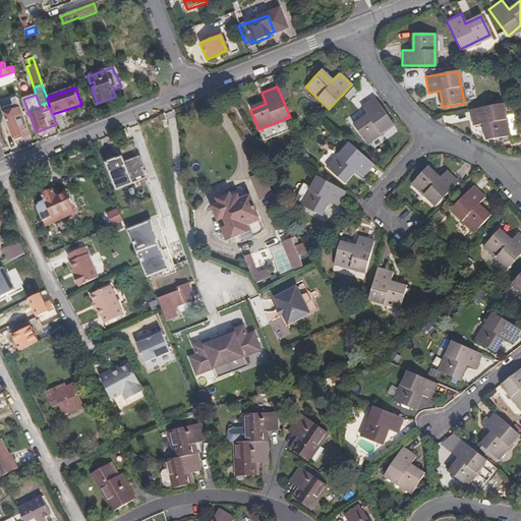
[(393,124),(373,98),(360,107),(366,116),(353,125),(365,142),(393,124)]
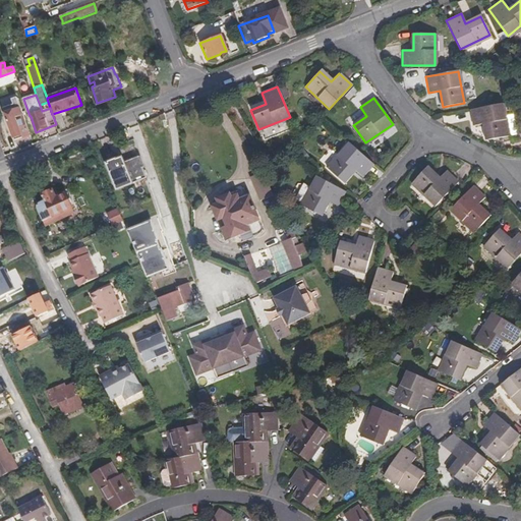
[(507,136),(500,104),(468,110),(472,126),(482,124),(485,140),(507,136)]
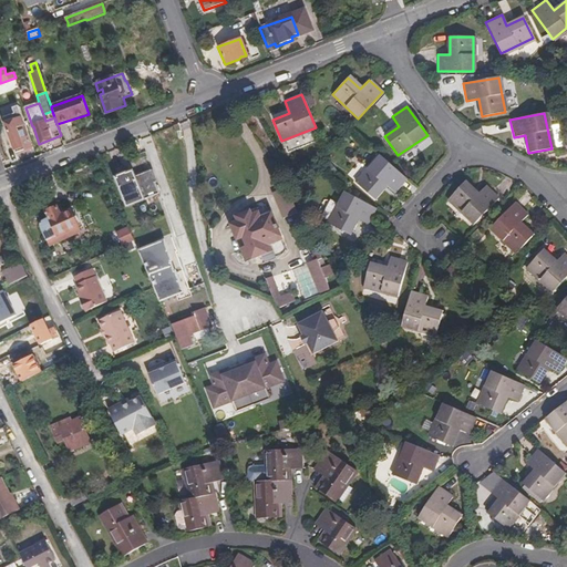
[(33,148),(26,124),(9,130),(18,154),(33,148)]
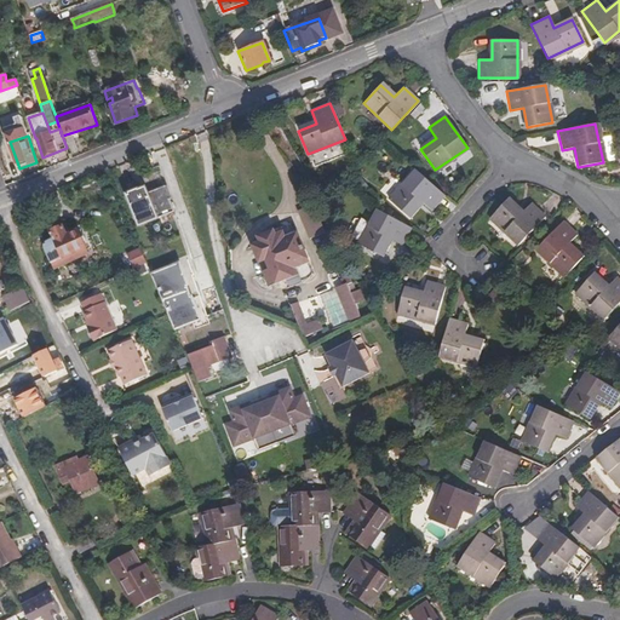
[(530,137),(532,147),(557,144),(556,136),(530,137)]
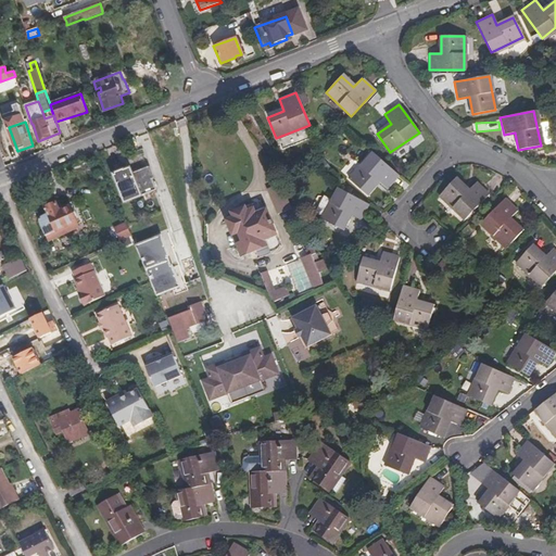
[(387,188),(397,175),(371,153),(349,177),(365,193),(378,180),(387,188)]
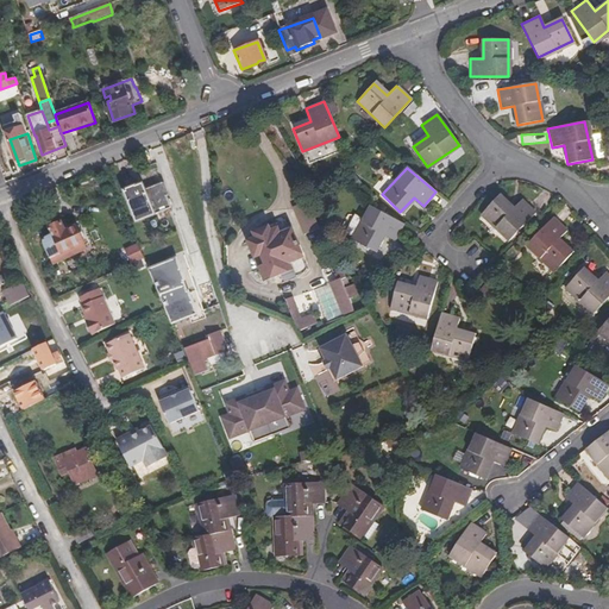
[(136,186),(125,190),(138,223),(156,215),(156,213),(170,207),(167,195),(170,194),(167,184),(163,183),(146,190),(143,184),(137,187),(136,186)]
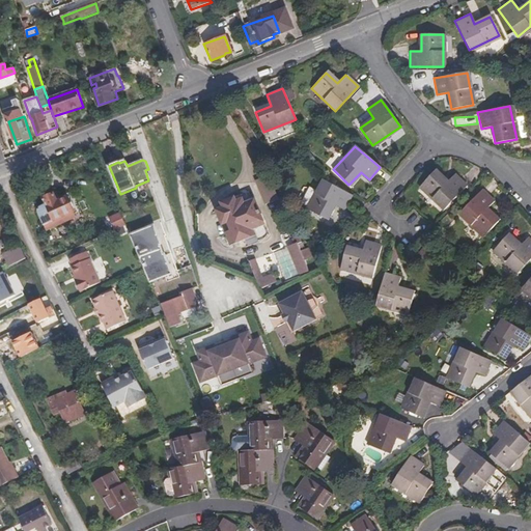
[(443,210),(466,186),(453,174),(446,182),(434,170),(419,187),(443,210)]
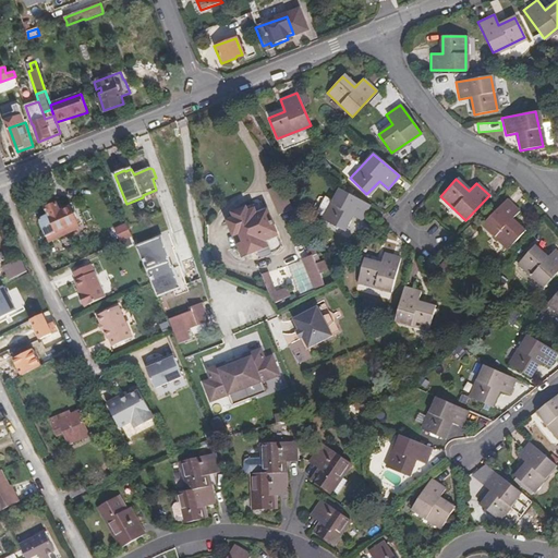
[(282,185),(269,191),(281,217),(293,213),(282,185)]
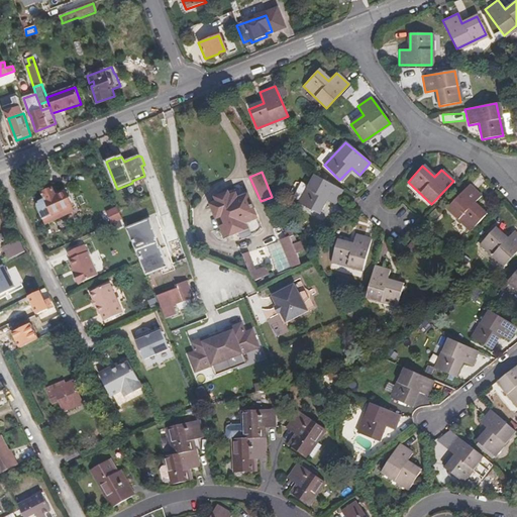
[(314,175),(298,202),(316,212),(324,198),(333,203),(341,190),(314,175)]
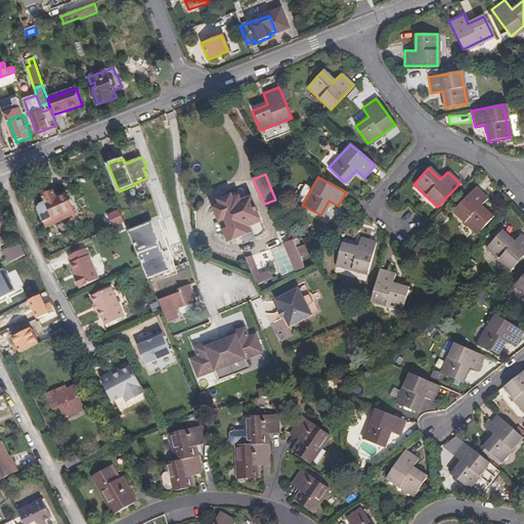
[(479,207),(486,199),(475,187),(452,211),(476,233),(490,217),(479,207)]
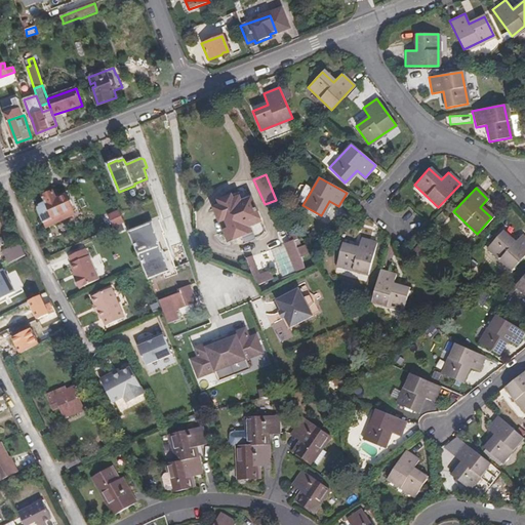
[(263,228),(249,194),(239,198),(236,192),(230,195),(231,198),(219,203),(220,205),(214,207),(220,223),(226,219),(229,228),(224,231),(228,242),(263,228)]
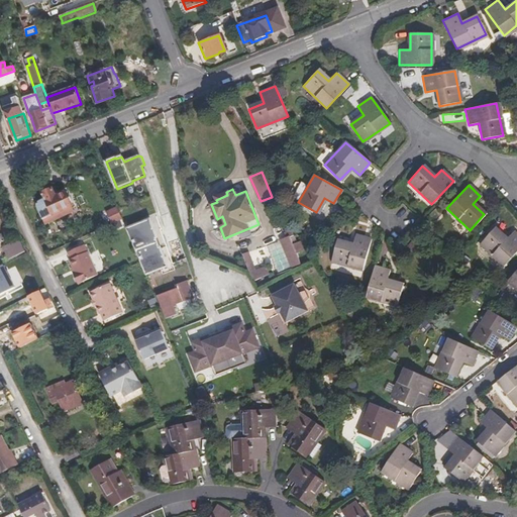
[(72,207),(66,193),(60,195),(59,192),(55,193),(54,190),(43,194),(45,200),(38,204),(38,207),(43,220),(72,207)]
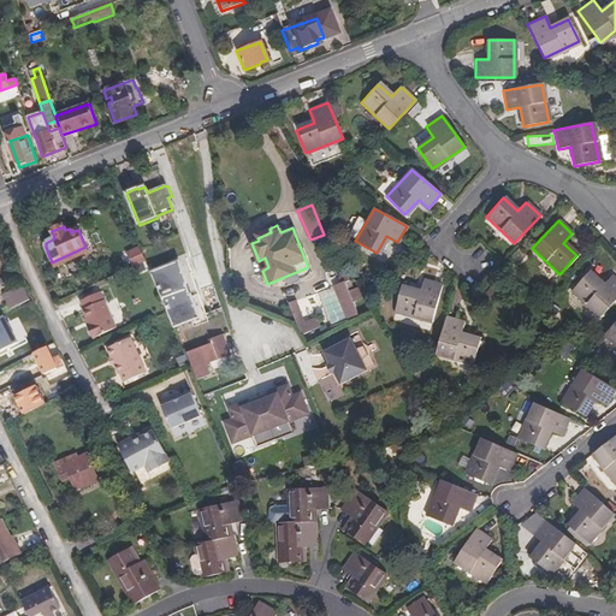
[(134,267),(147,260),(140,246),(126,253),(134,267)]
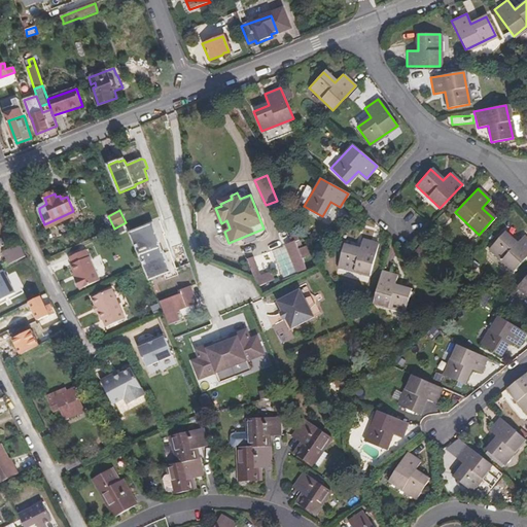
[(526,254),(526,240),(523,236),(515,245),(502,234),(488,249),(513,271),(526,254)]
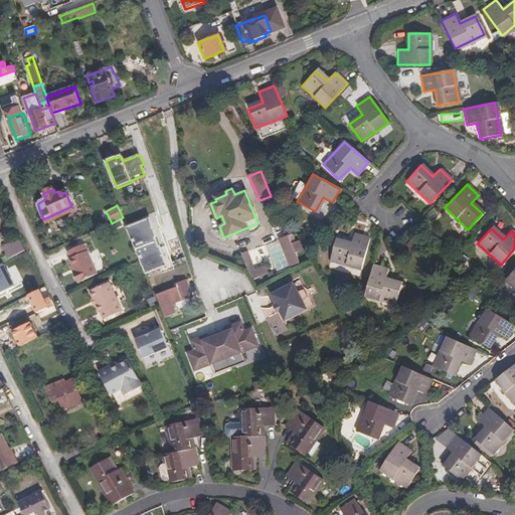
[(360,269),(368,237),(354,233),(351,243),(335,239),(329,260),(360,269)]
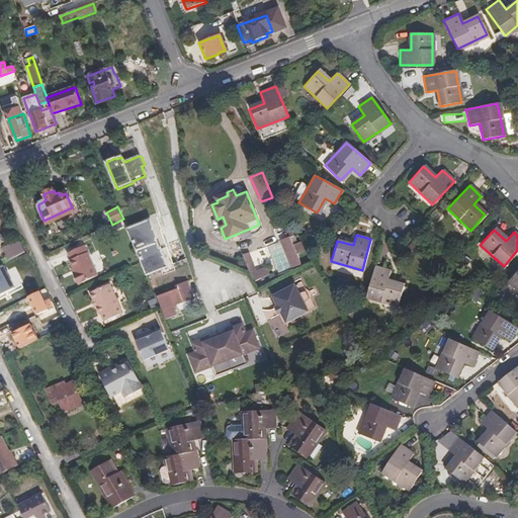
[(292,239),(268,247),(277,274),(304,265),(299,254),(305,252),(301,242),(294,245),(292,239)]
